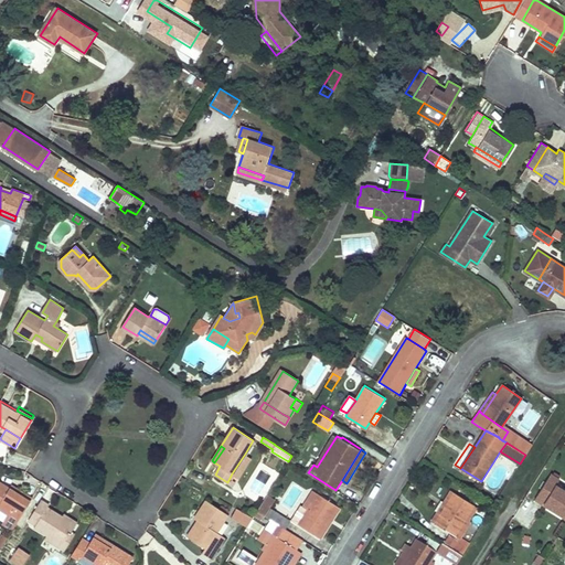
[(245,454),(232,473),(237,477),(249,457),(245,454)]
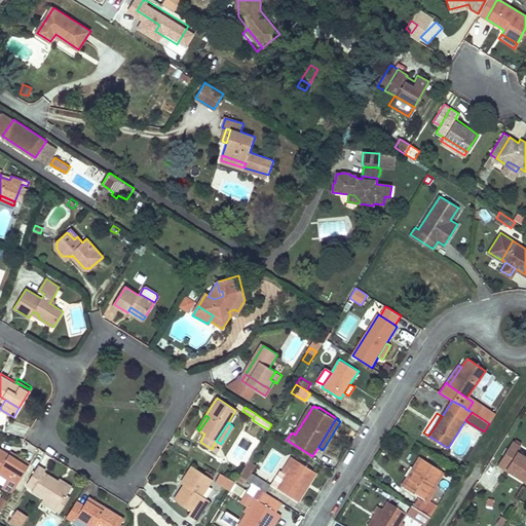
[(497,464),(525,483),(525,457),(516,451),(519,447),(512,442),(497,464)]
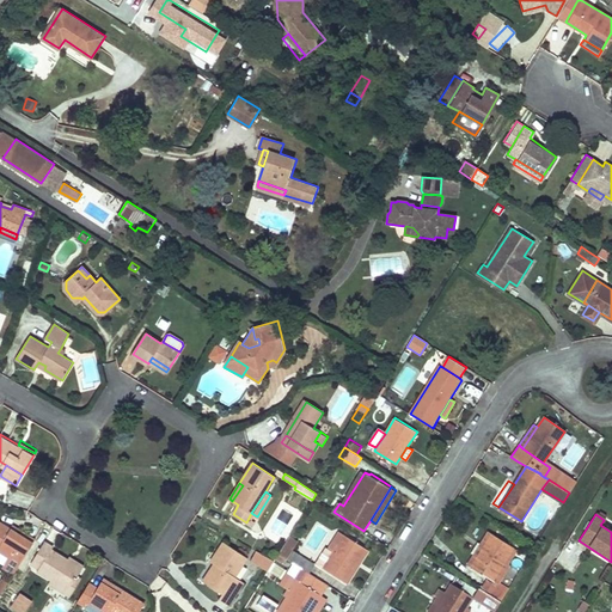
[(25,536),(11,526),(0,519),(0,549),(8,555),(0,567),(12,574),(20,562),(35,538),(28,532),(25,536)]
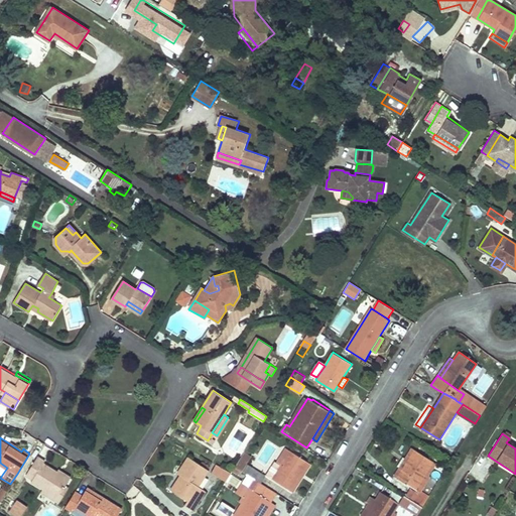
[(10,441),(9,443),(21,452),(23,448),(10,441)]
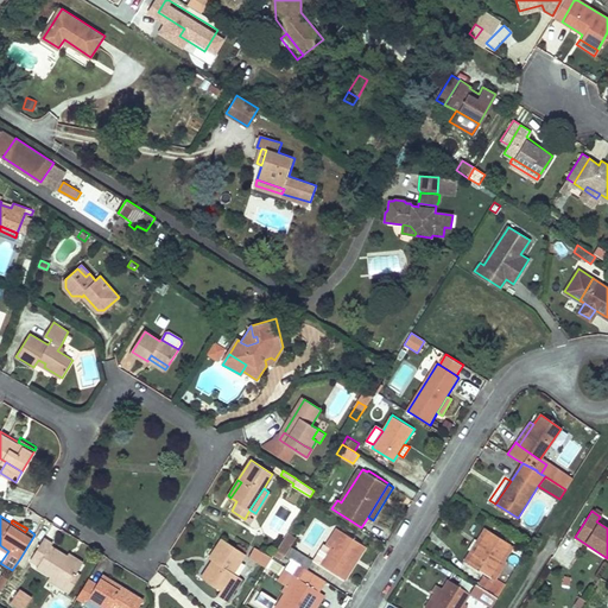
[(317,561),(322,563),(342,531),(337,529),(317,561)]
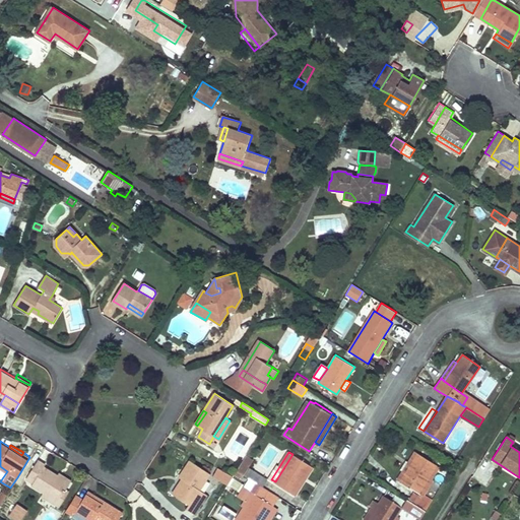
[(397,480),(400,482),(418,455),(415,453),(397,480)]
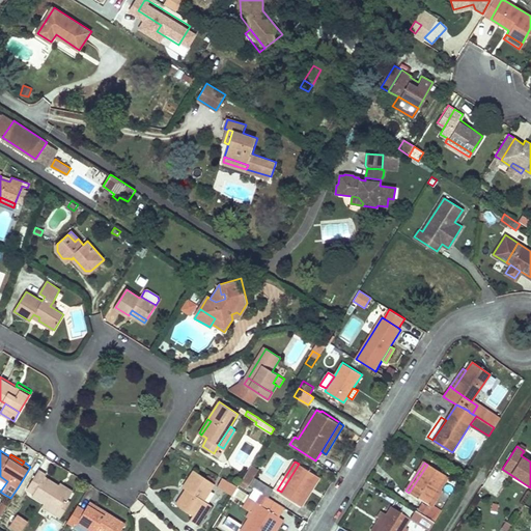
[(251,464),(241,480),(266,496),(269,497),(273,488),(254,477),(259,469),(251,464)]
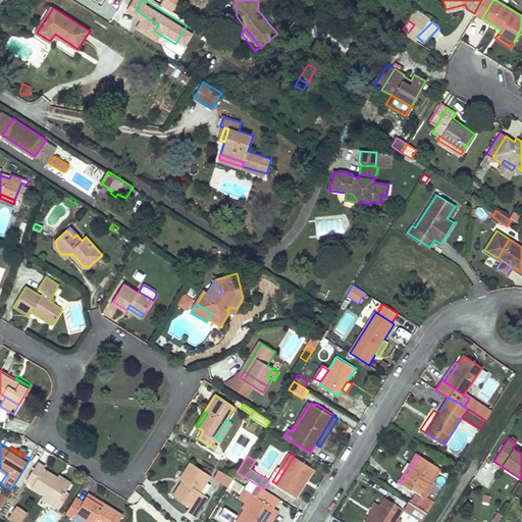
[(294,456),(276,483),(295,496),(313,468),(294,456)]
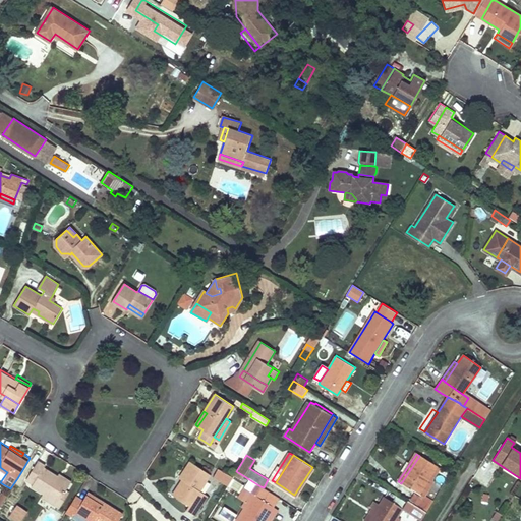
[(32,484),(44,491),(58,501),(65,490),(72,479),(60,471),(47,463),(49,461),(41,456),(27,477),(34,481),(32,484)]
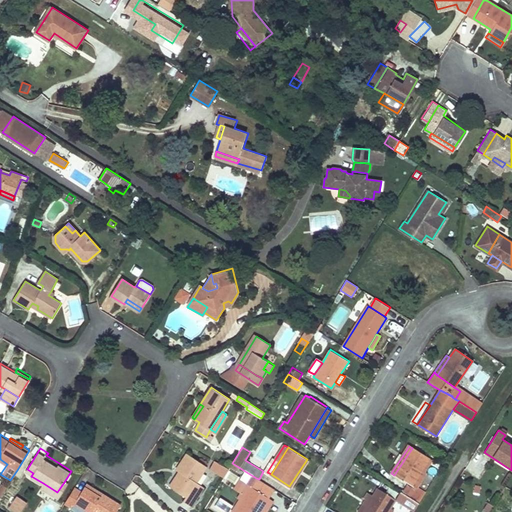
[(412,448),(394,475),(412,486),(413,484),(430,460),(412,448)]
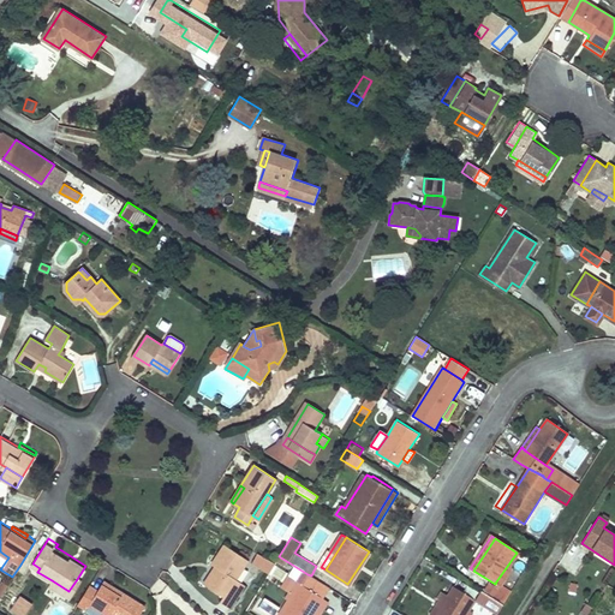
[(214,573),(210,571),(203,584),(221,596),(219,601),(228,607),(243,583),(234,578),(246,559),(222,544),(212,563),(214,565),(218,567),(214,573)]
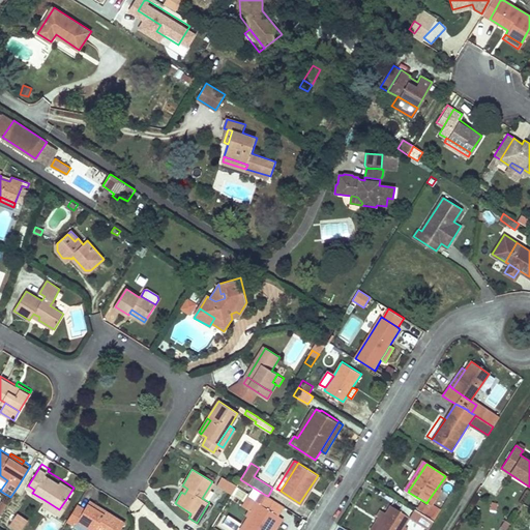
[(318,475),(299,503),(301,504),(320,476),(318,475)]
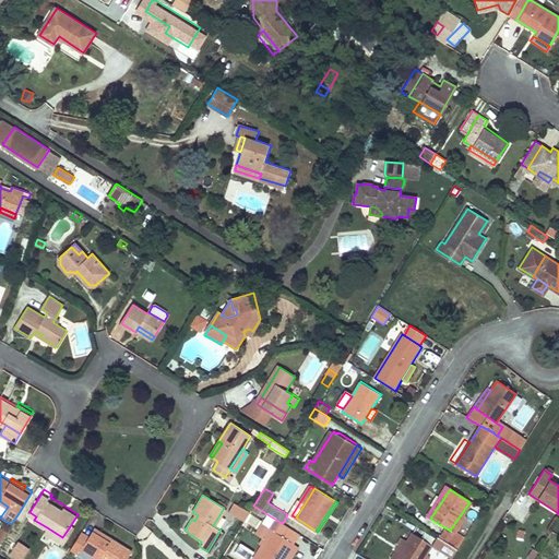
[(66,502),(64,506),(78,514),(80,511),(66,502)]
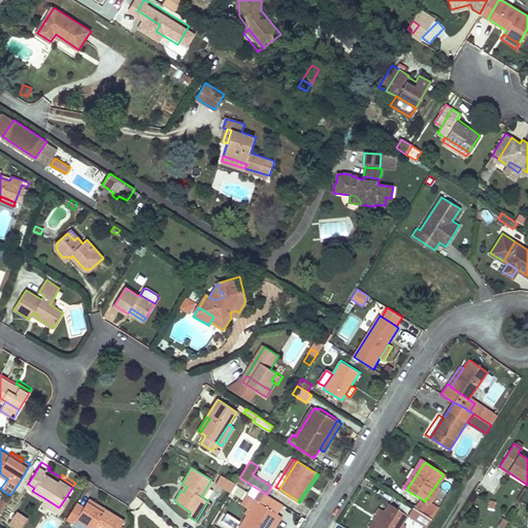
[(219,474),(213,485),(230,494),(235,483),(219,474)]
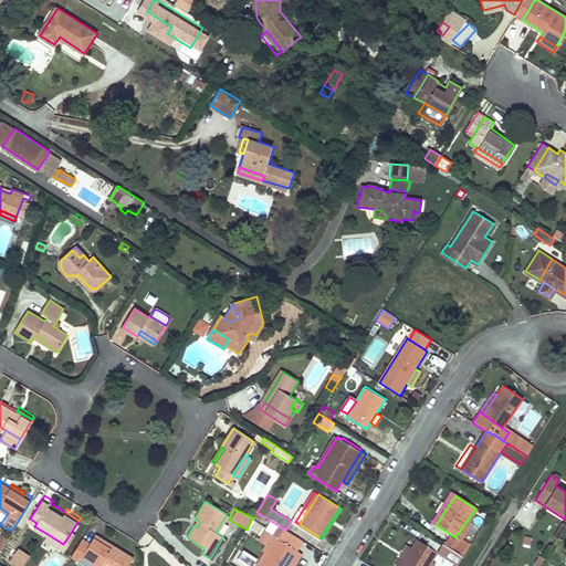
[(475,509),(457,535),(461,538),(471,524),(469,523),(478,510),(475,509)]
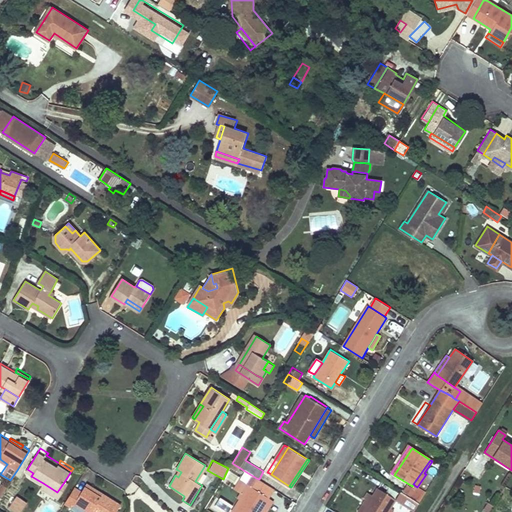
[(251,486),(234,511),(259,511),(269,497),(274,489),(259,479),(256,478),(251,486)]
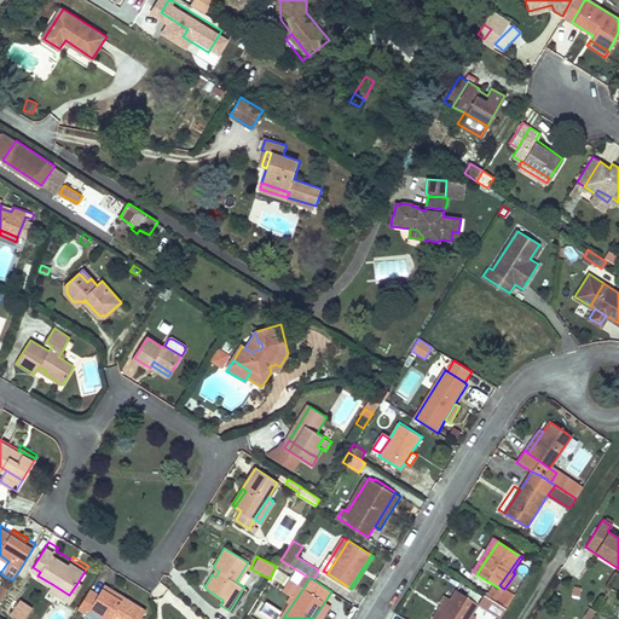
[(69,595),(52,584),(50,589),(71,602),(82,585),(77,583),(69,595)]
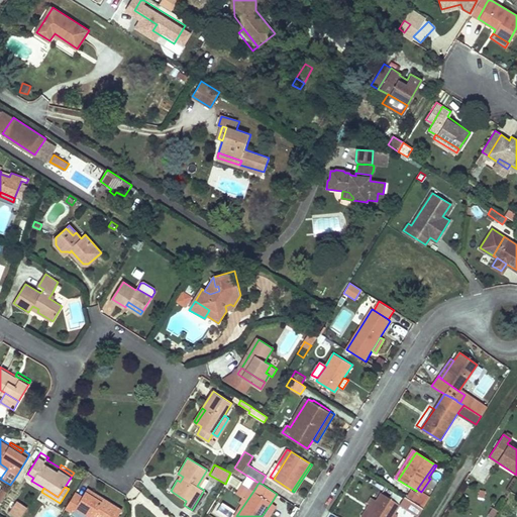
[(234,516),(235,516),(236,516),(253,491),(248,487),(239,502),(242,503),(234,516)]
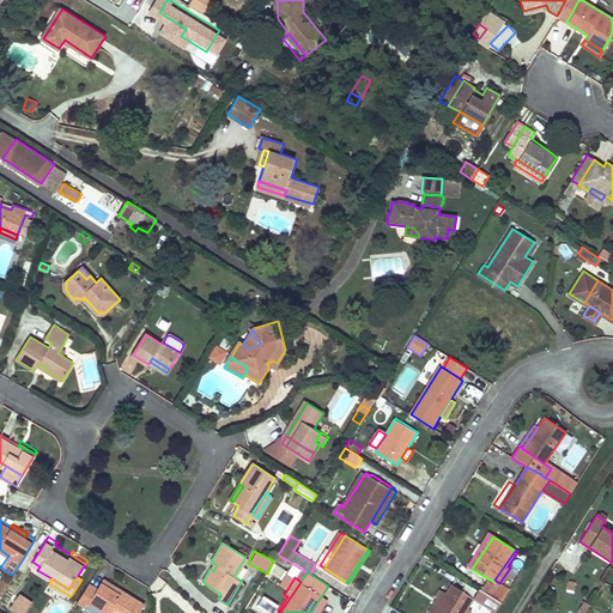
[(486,581),(480,589),(486,593),(491,584),(486,581)]
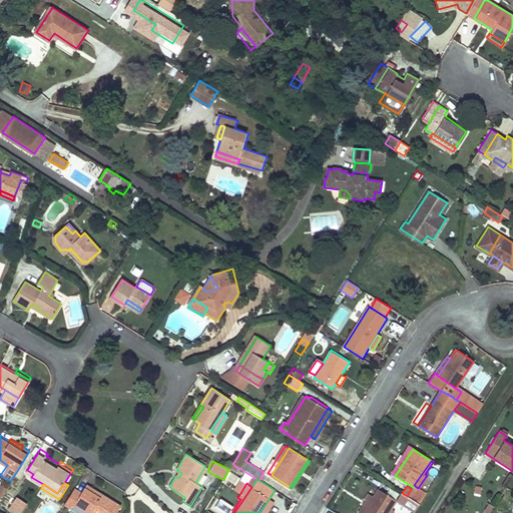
[(74,488),(64,504),(72,509),(75,505),(87,512),(92,512),(115,512),(120,506),(102,495),(100,498),(85,488),(82,493),(74,488)]
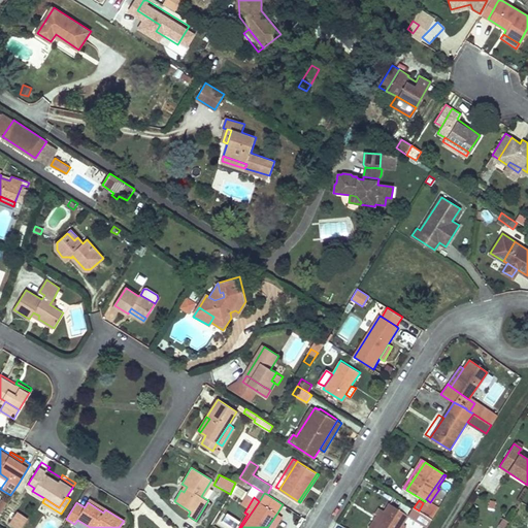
[(423,503),(419,510),(421,512),(432,519),(433,518),(438,510),(439,508),(431,503),(423,503)]
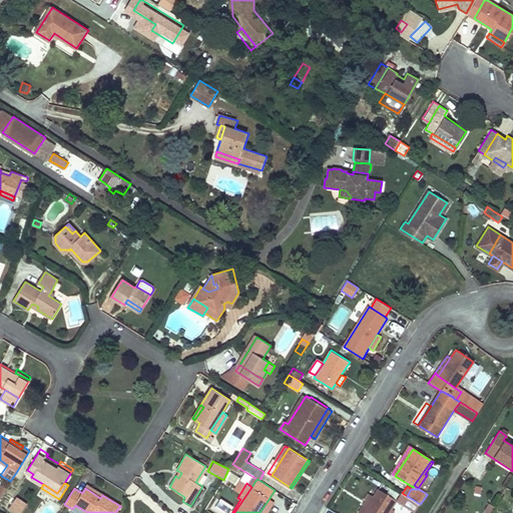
[(363,512),(389,512),(396,502),(378,490),(374,497),(367,508),(363,512)]
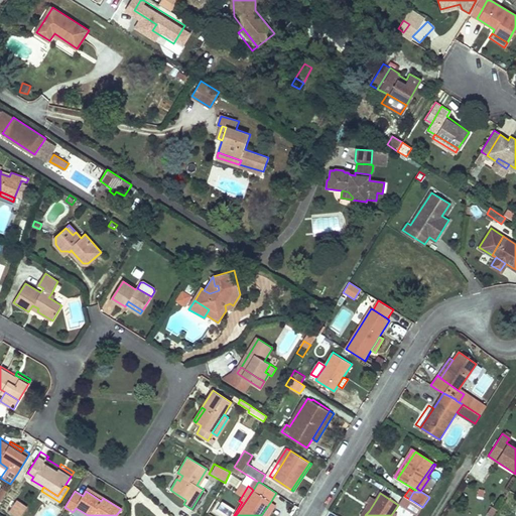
[(404,496),(398,505),(415,515),(416,515),(419,512),(422,507),(411,500),(409,499),(404,496)]
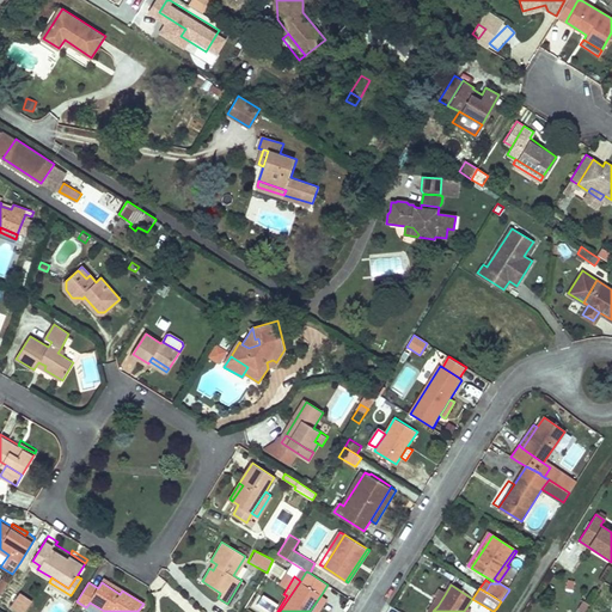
[(22,611),(31,599),(19,591),(11,604),(22,611)]
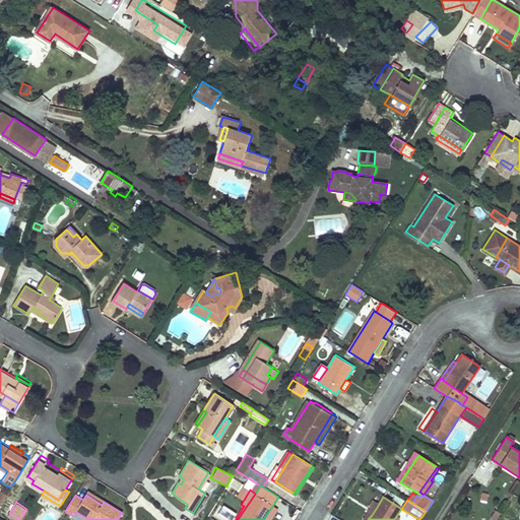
[(379,504),(374,502),(363,519),(365,519),(368,519),(372,515),(379,504)]
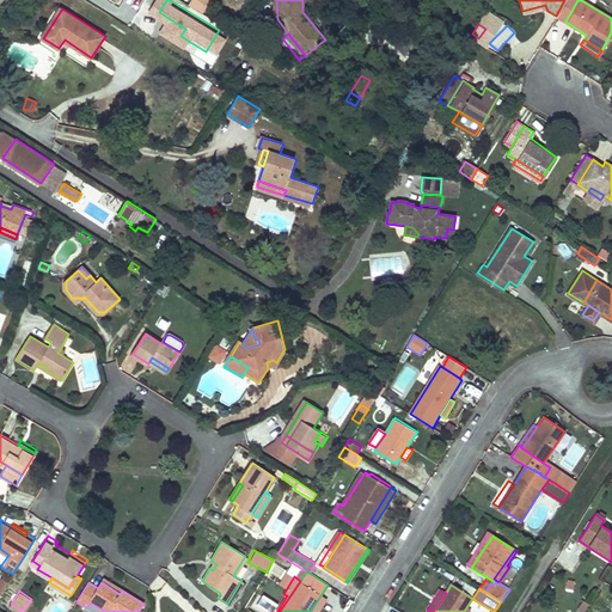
[(322,594),(310,611),(317,611),(326,598),(322,594)]
